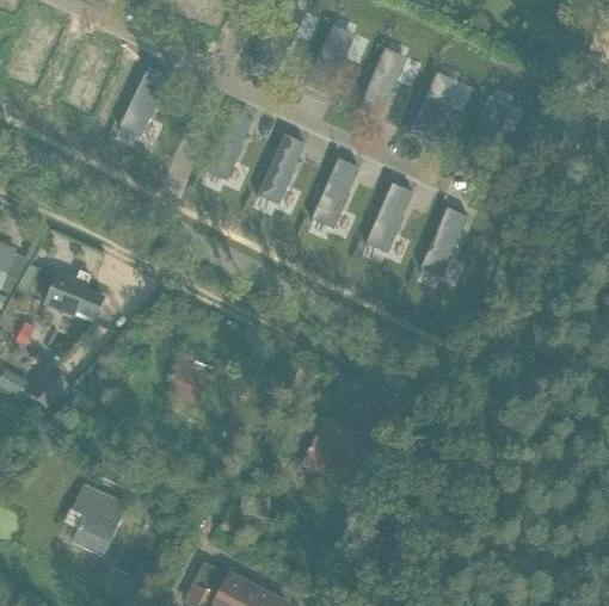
[(180,0),(222,19),(231,0),(180,0)]
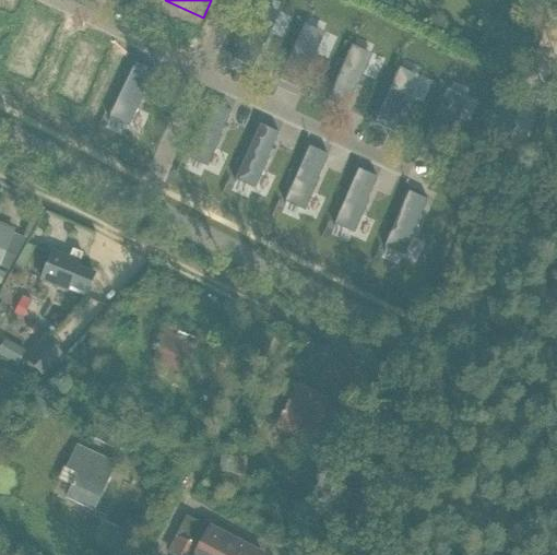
[(259,1),(235,56),(252,63),(277,10),(259,1)]
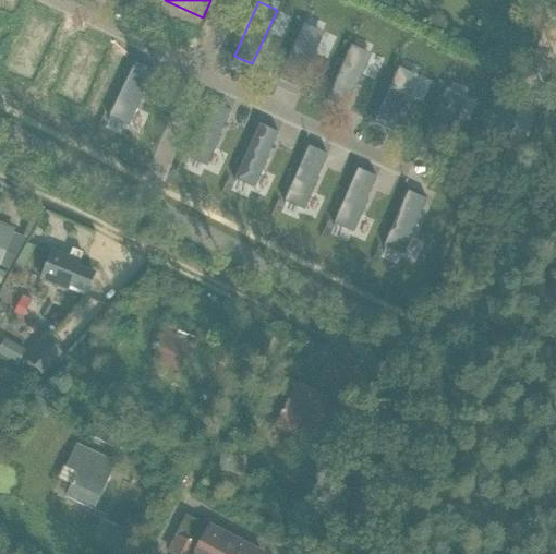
[(304,22),(280,76),(298,84),(323,29),(304,22)]
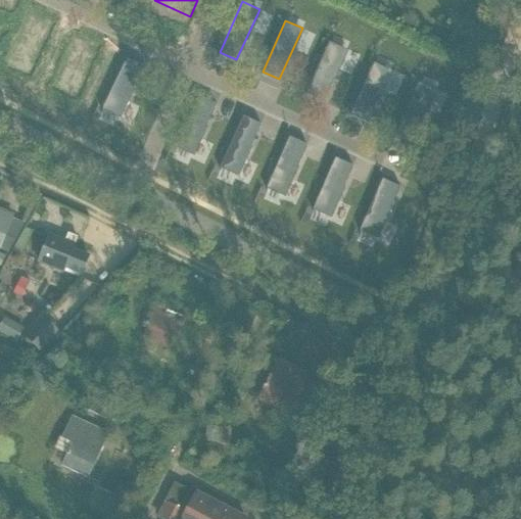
[(329,40),(308,91),(324,98),(345,47),(329,40)]
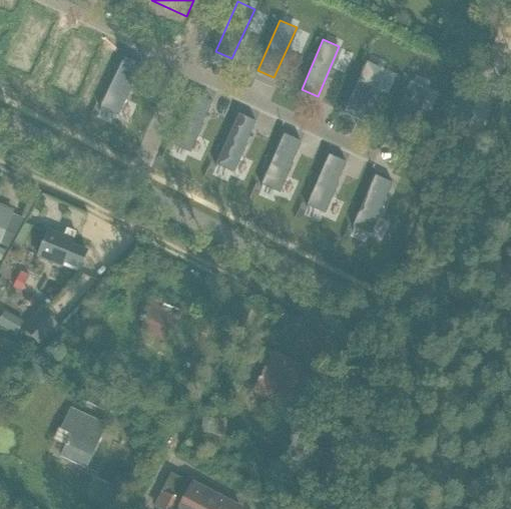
[(127,56),(104,103),(121,112),(145,64),(127,56)]
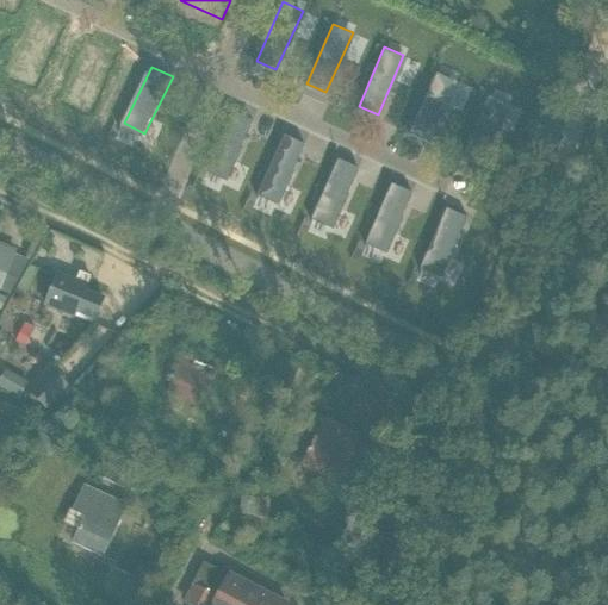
[(436,72),(410,130),(429,139),(456,80),(436,72)]
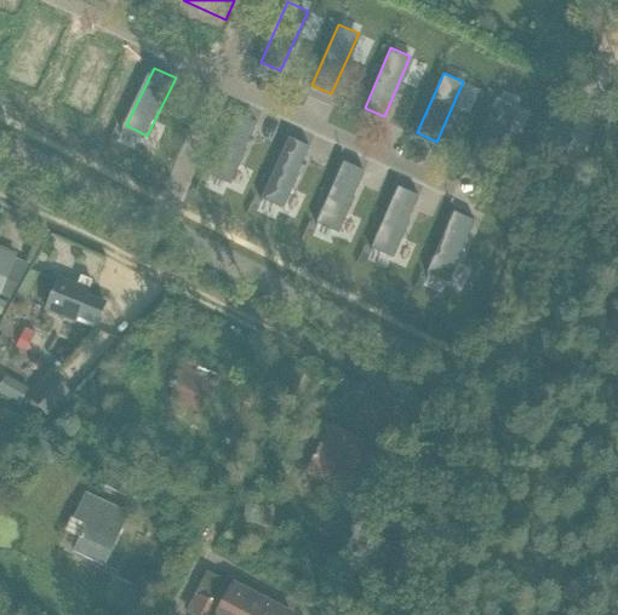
[(498,96),(471,156),(491,165),(518,104),(498,96)]
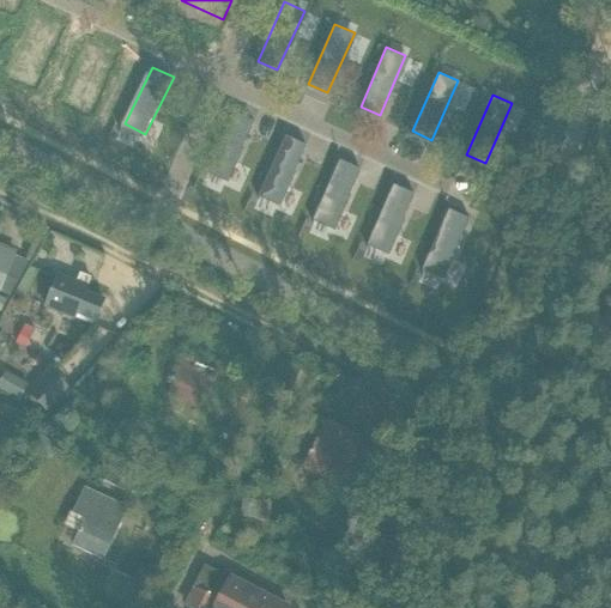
[(233,111),(206,170),(227,178),(252,120),(233,111)]
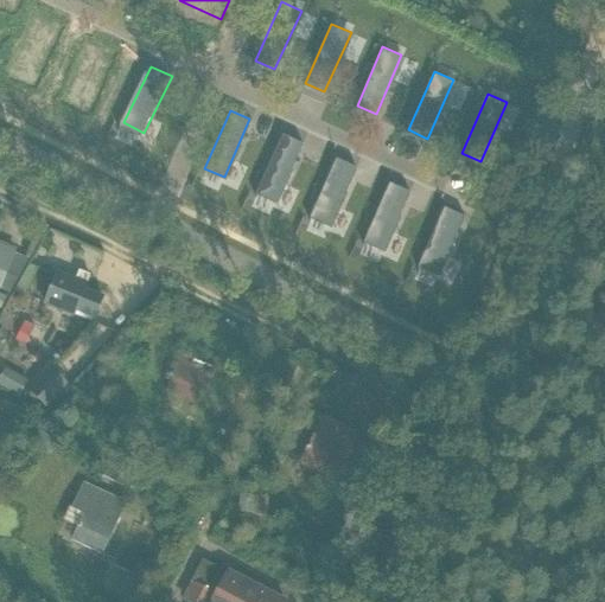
[(284,133),(256,192),(275,200),(303,141),(284,133)]
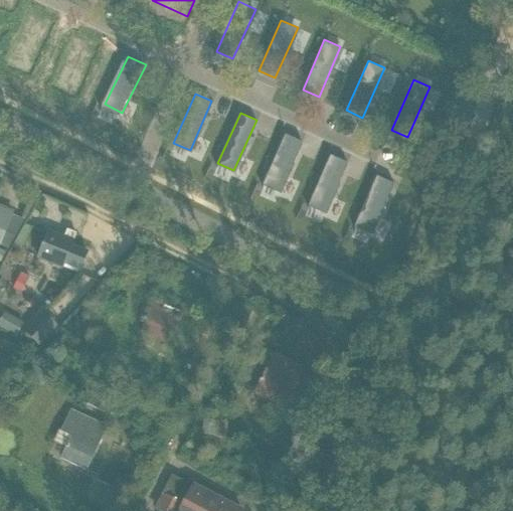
[(285,134),(264,183),(281,191),(302,141),(285,134)]
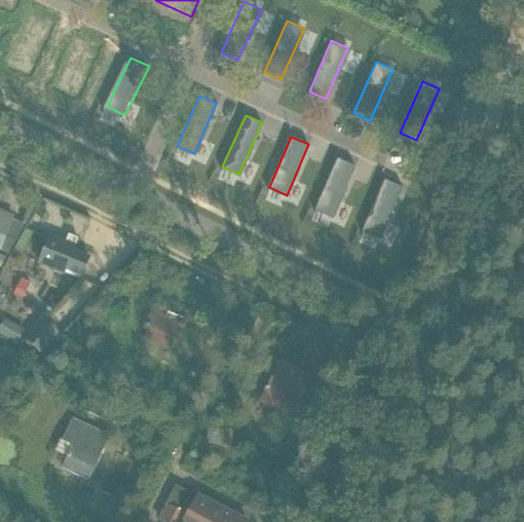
[(337,157),(315,210),(333,217),(354,164),(337,157)]
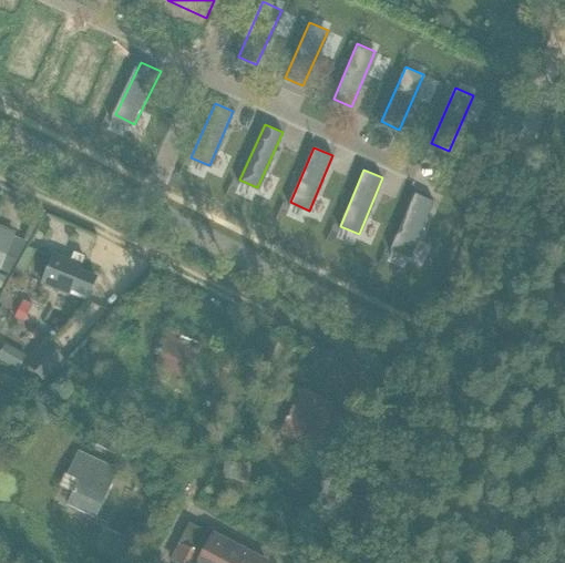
[(417,193),(391,248),(410,257),(434,201),(417,193)]
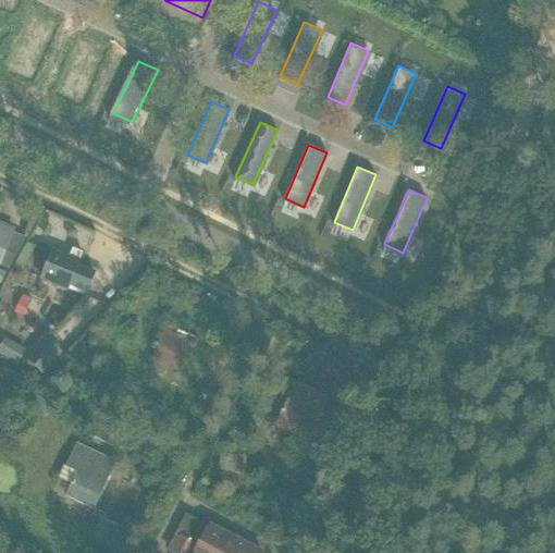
[(0,261),(14,229),(15,226),(0,219),(0,261)]
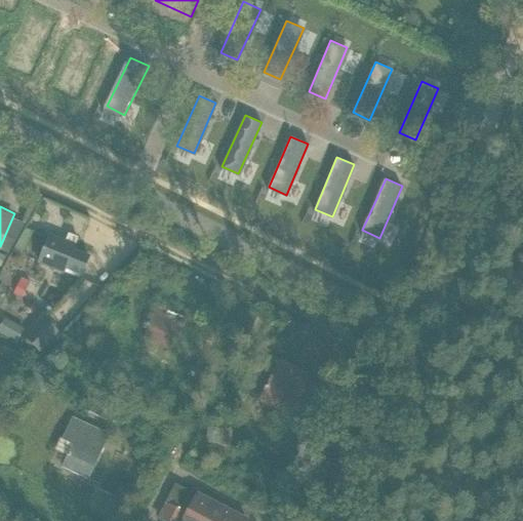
[(43,253),(40,261),(65,270),(67,266),(82,272),(89,254),(74,248),(79,236),(69,232),(66,241),(50,235),(43,253)]
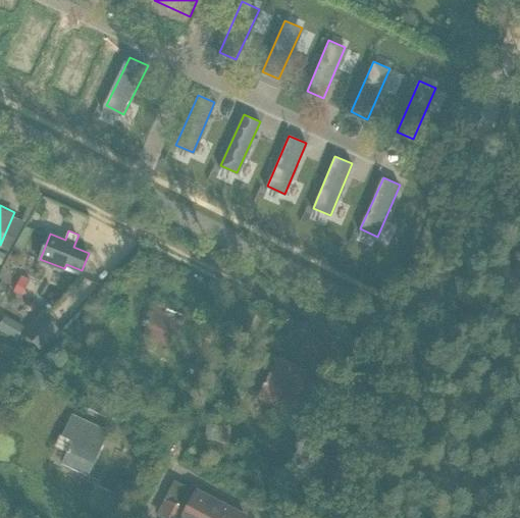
[(141,304),(135,330),(171,340),(178,313),(141,304)]
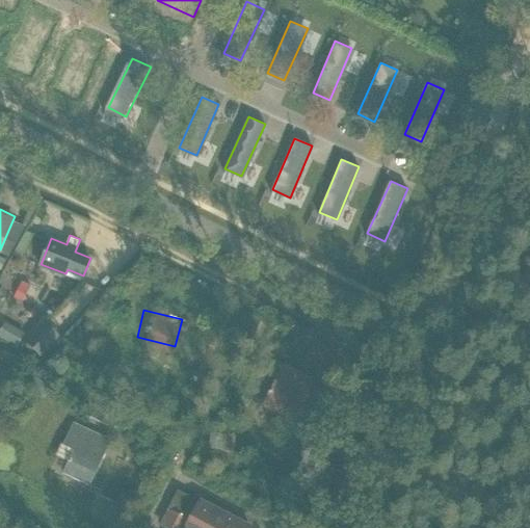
[(5,320),(0,328),(0,334),(17,344),(24,332),(5,320)]
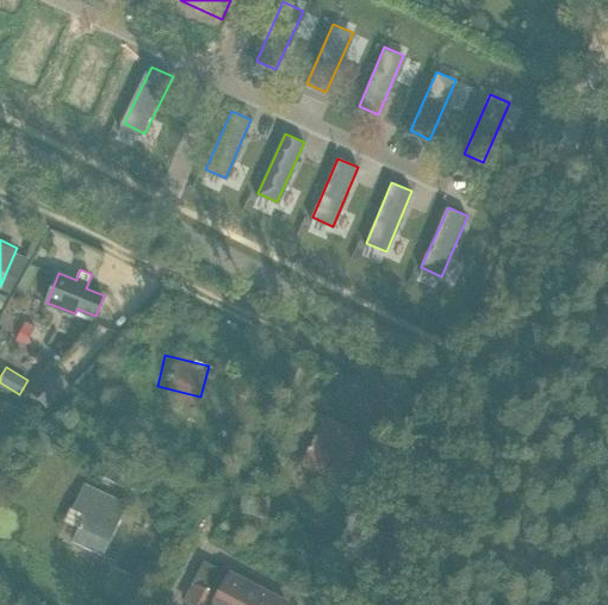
[(51,368),(29,391),(47,406),(68,384),(51,368)]
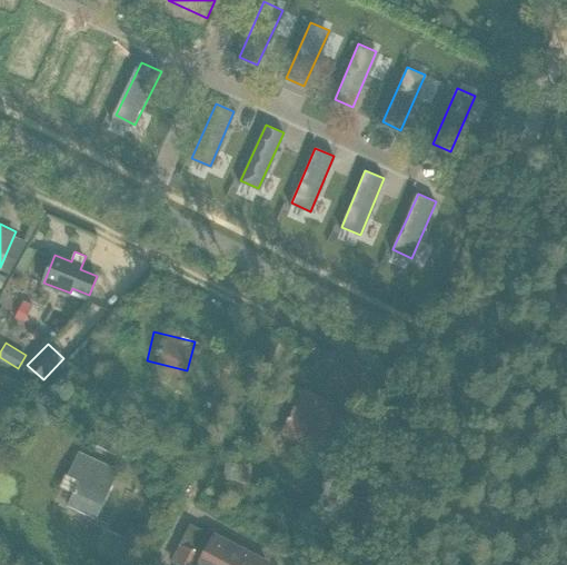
[(0,406),(10,407),(13,384),(0,380),(0,406)]
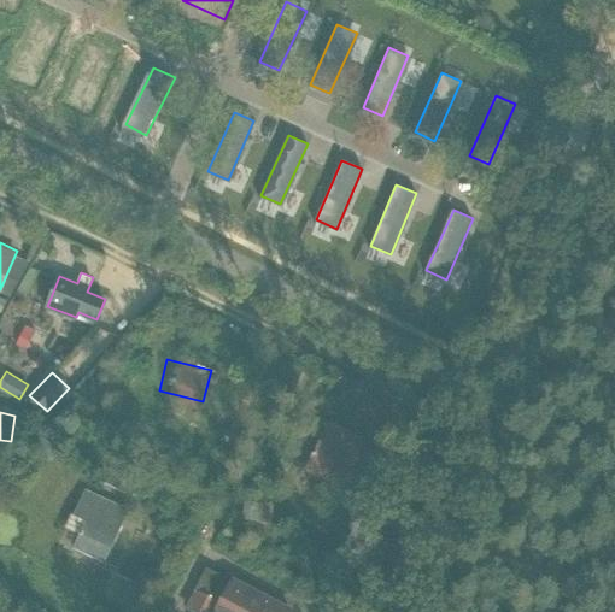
[(346,431),(308,413),(283,463),(321,481),(346,431)]
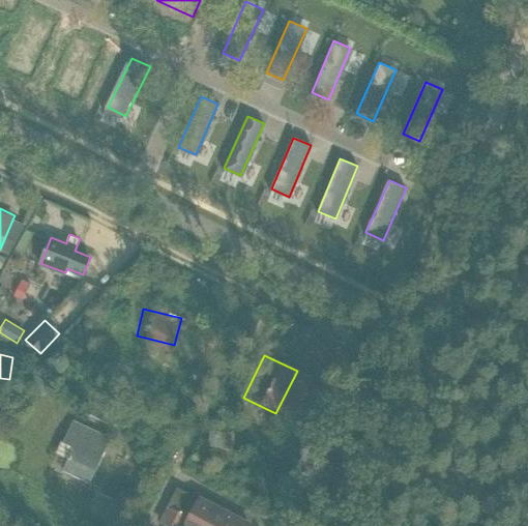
[(35,373),(26,384),(37,393),(47,381),(35,373)]
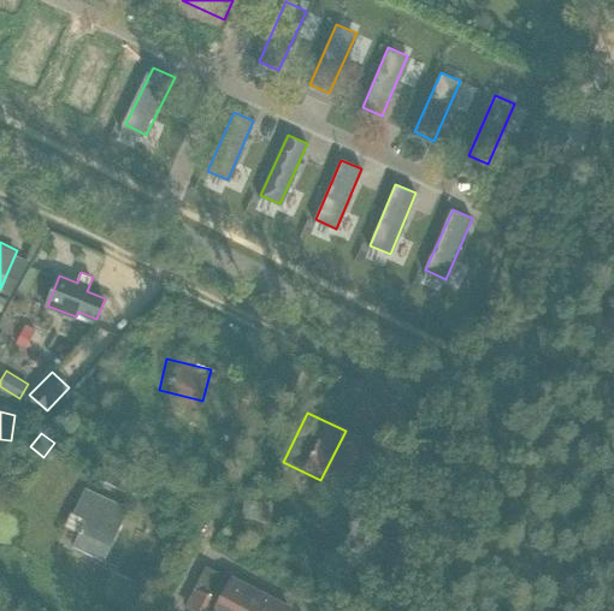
[(107,463),(100,478),(127,490),(133,476),(107,463)]
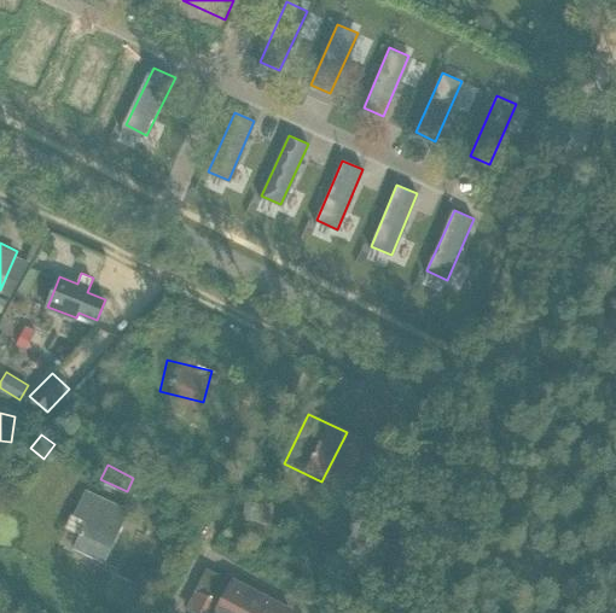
[(76,548),(104,561),(122,523),(112,518),(118,505),(87,490),(75,515),(88,521),(76,548)]
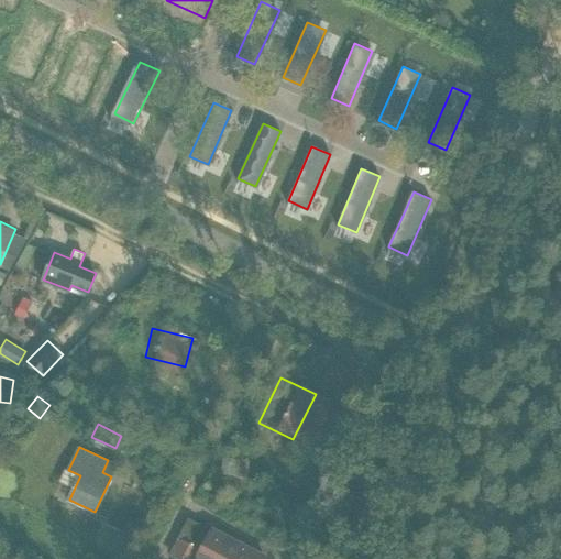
[(139,533),(153,500),(127,489),(112,522),(139,533)]
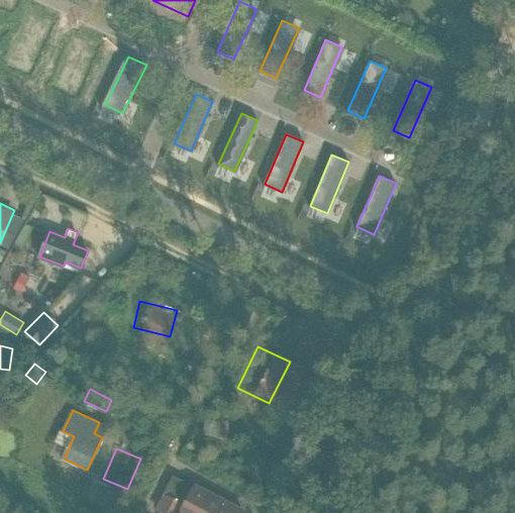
[(174,474),(164,494),(186,505),(181,512),(242,512),(244,511),(174,474)]
